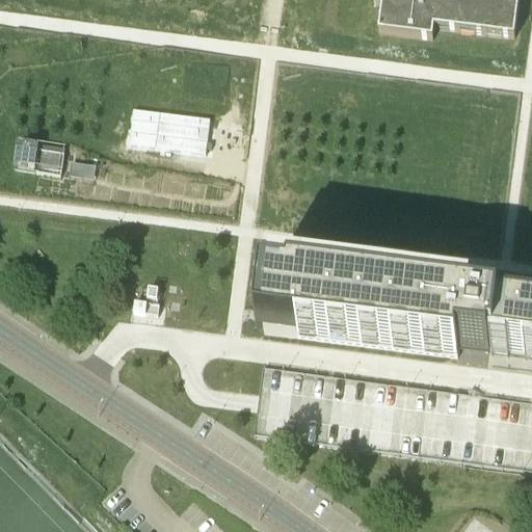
[(374,0),(374,8),(382,9),(378,35),(432,43),(434,31),(514,42),(520,0),(374,0)]
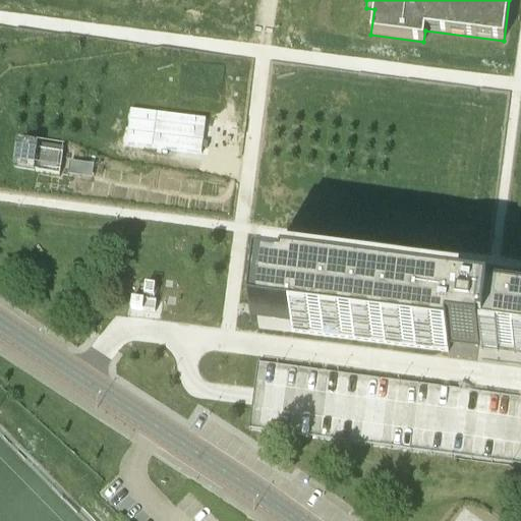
[(218,156),(223,120),(168,112),(132,106),(127,142),(218,156)]
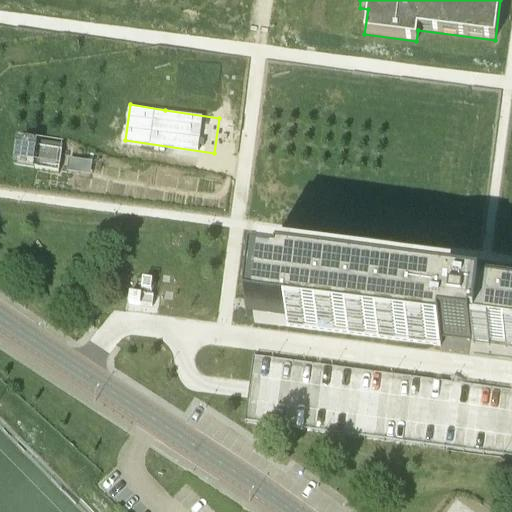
[(49,146),(2,140),(1,152),(0,160),(0,165),(26,169),(26,168),(27,164),(47,167),(49,146)]
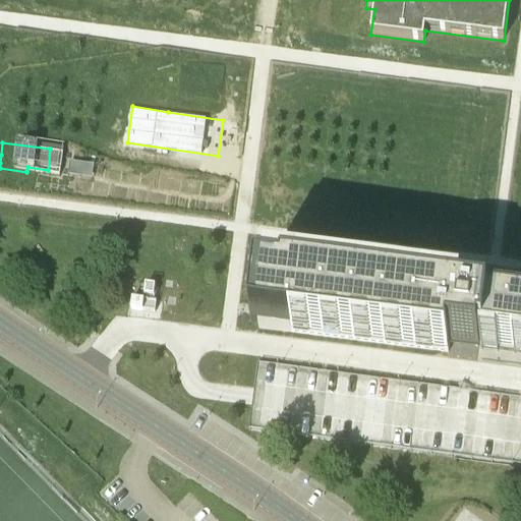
[(478,350),(520,355),(520,285),(497,282),(496,291),(455,286),(454,292),(267,268),(258,327),(448,352),(450,340),(479,343),(478,350)]
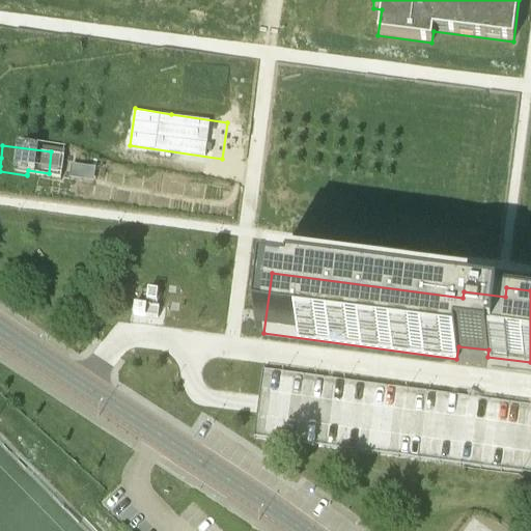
[(357,399),(301,396),(300,418),(356,421),(357,399)]
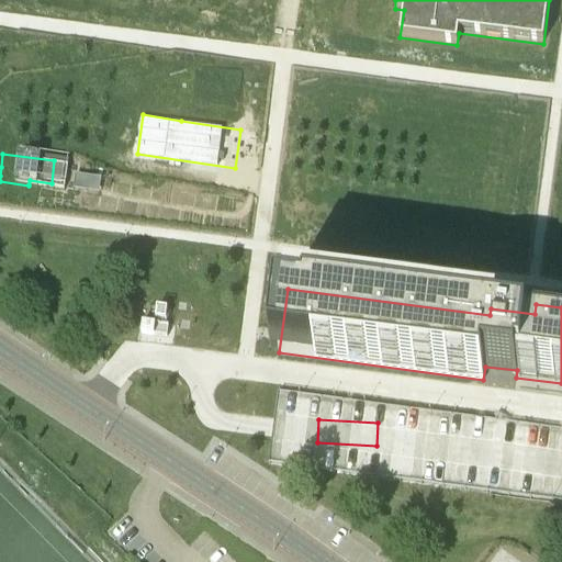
[(505,561),(492,552),(484,561),(505,561)]
